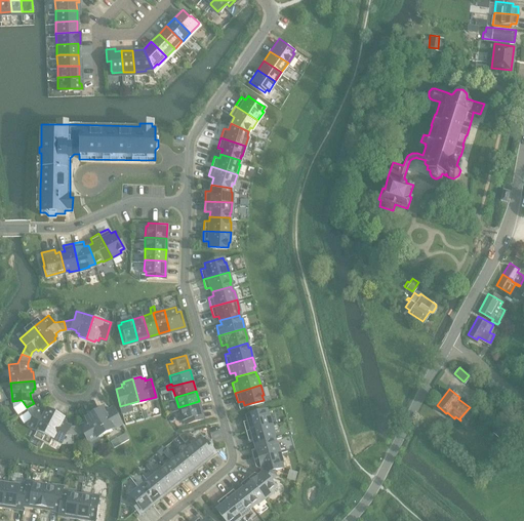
[(199,401),(178,407),(182,418),(184,417),(185,422),(203,416),(199,401)]
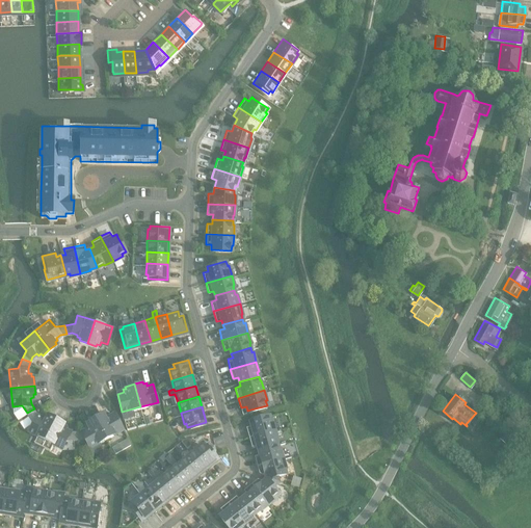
[(28,429),(45,439),(56,417),(48,413),(47,415),(44,414),(43,416),(37,414),(34,408),(27,413),(32,421),(28,429)]
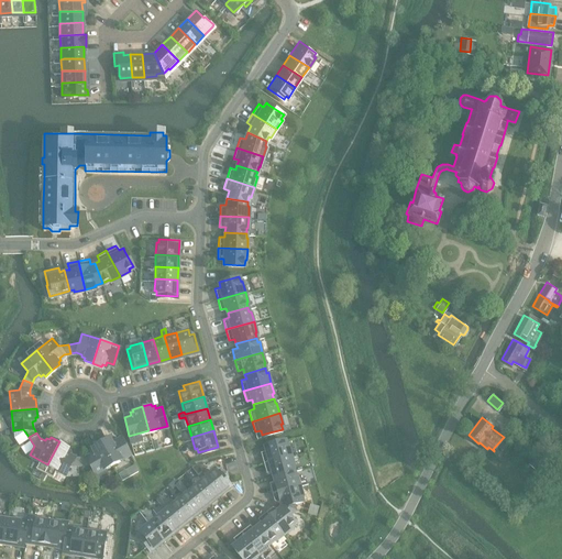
[(100,441),(112,463),(130,453),(120,436),(113,439),(112,437),(109,438),(108,436),(100,441)]
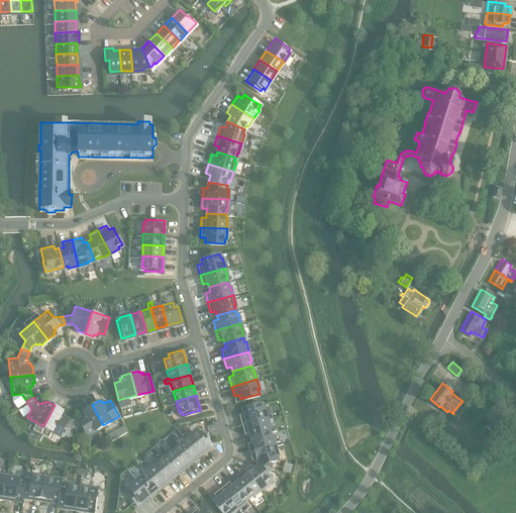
[(238,413),(241,423),(267,416),(264,406),(263,407),(262,402),(245,406),(242,407),(243,412),(238,413)]
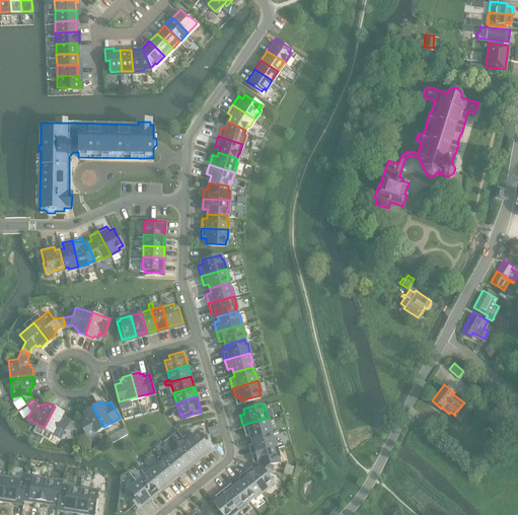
[(62,411),(55,407),(44,428),(60,436),(64,428),(74,428),(73,419),(68,419),(63,417),(64,414),(61,413),(62,411)]
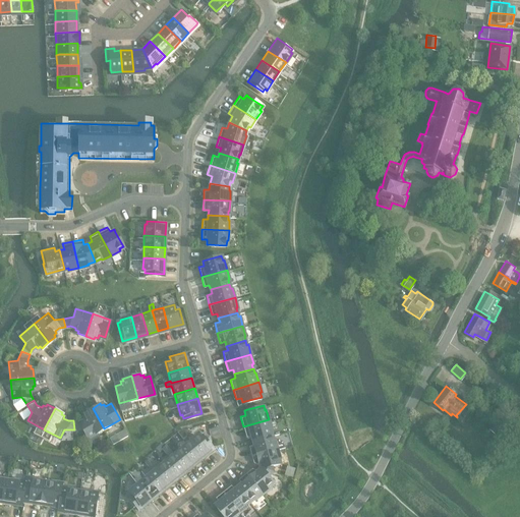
[(79,420),(73,420),(74,429),(83,429),(91,441),(99,436),(97,433),(104,428),(93,408),(84,412),(85,414),(82,415),(84,418),(79,420)]
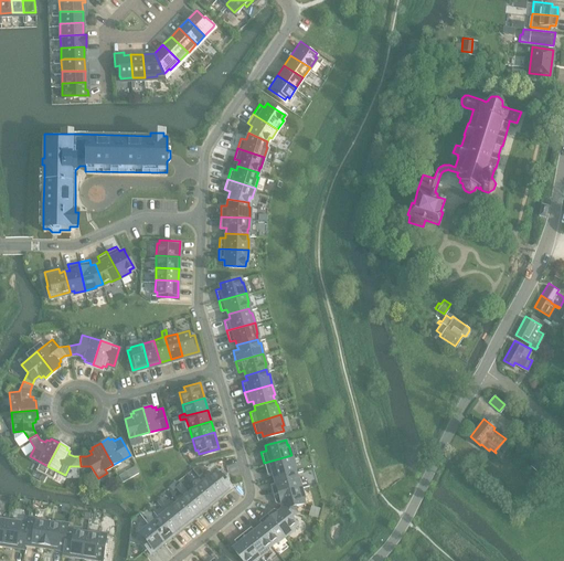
[(295,465),(291,455),(264,463),(267,473),(273,472),(274,476),(295,470),(293,466),(295,465)]
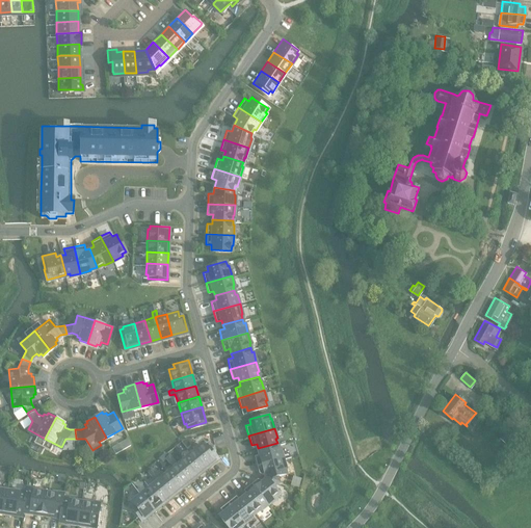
[(183,438),(181,440),(186,446),(190,443),(188,437),(183,438)]
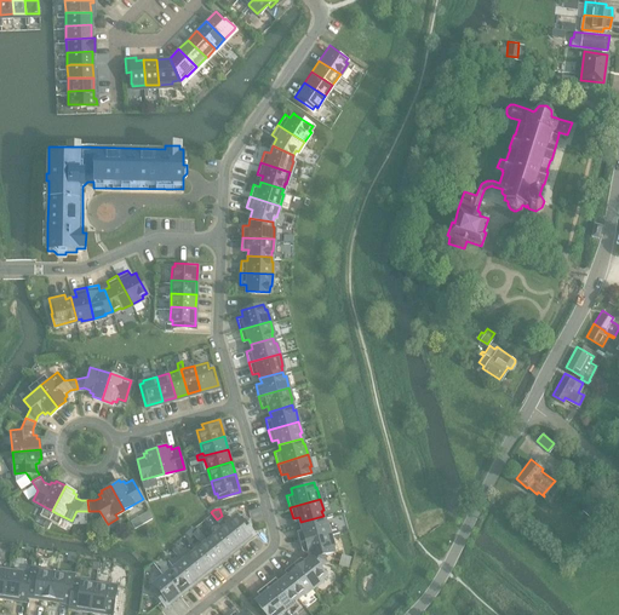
[(224,524),(240,544),(254,533),(240,515),(236,518),(235,516),(224,524)]
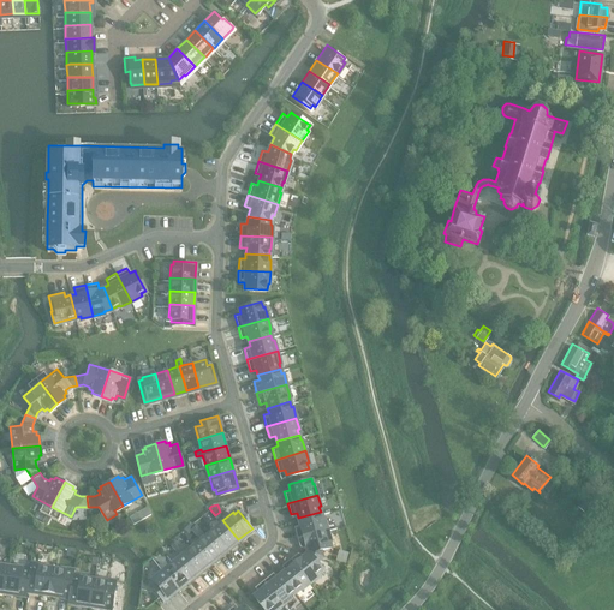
[(321,512),(298,518),(299,524),(293,525),(297,537),(327,528),(323,516),(322,516),(321,512)]
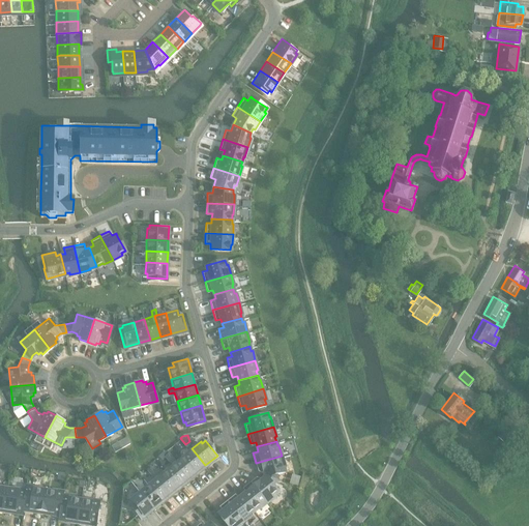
[(192,448),(183,456),(197,472),(205,465),(192,448)]
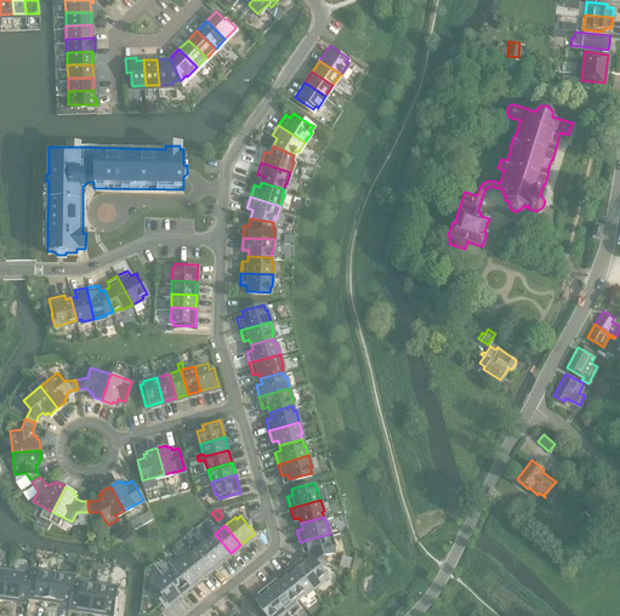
[(203,543),(194,549),(210,569),(220,562),(204,541),(206,540),(202,534),(198,537),(203,543)]
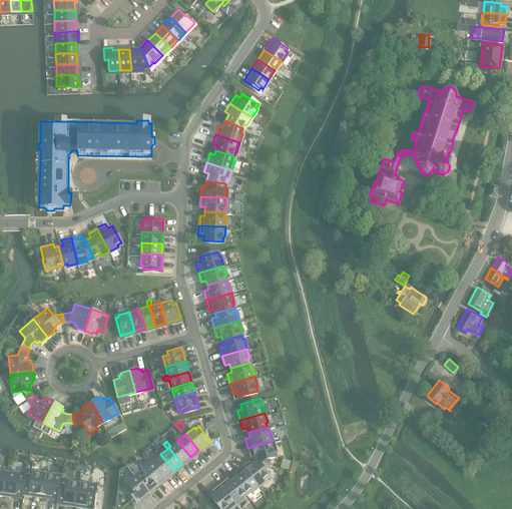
[(177,441),(170,446),(168,447),(181,464),(190,457),(177,441)]
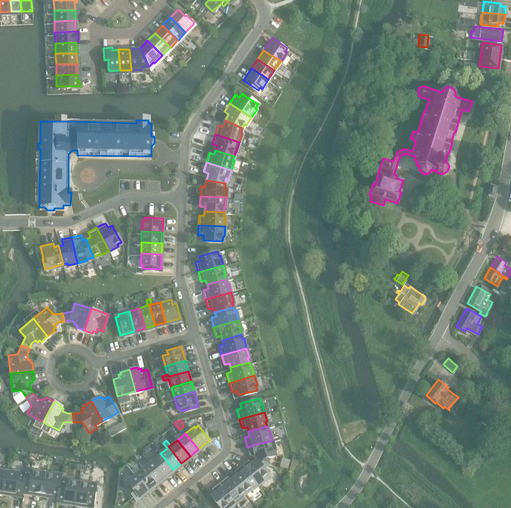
[(256,459),(268,463),(266,457),(275,454),(273,449),(275,449),(272,440),(247,447),(249,454),(253,455),(255,455),(256,459)]
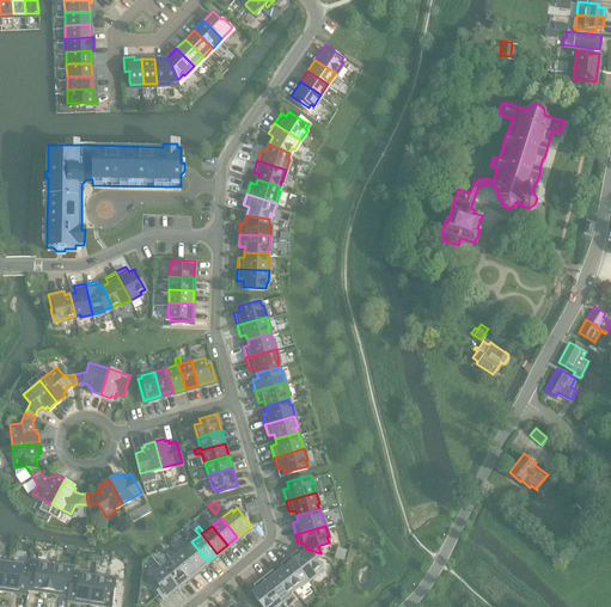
[(191,541),(183,549),(181,550),(197,569),(207,560),(191,541)]
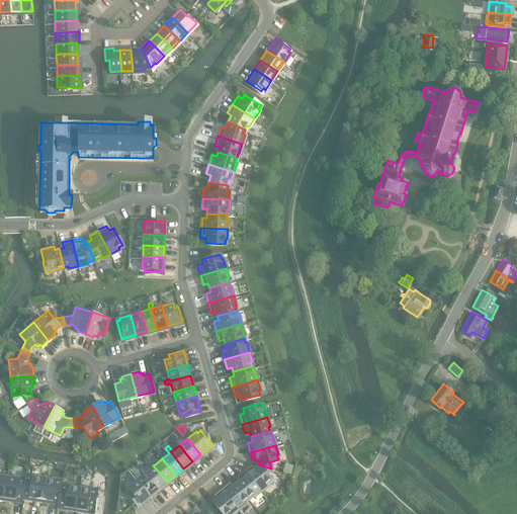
[(152,459),(148,462),(152,466),(145,473),(158,489),(167,482),(153,465),(155,464),(152,459)]
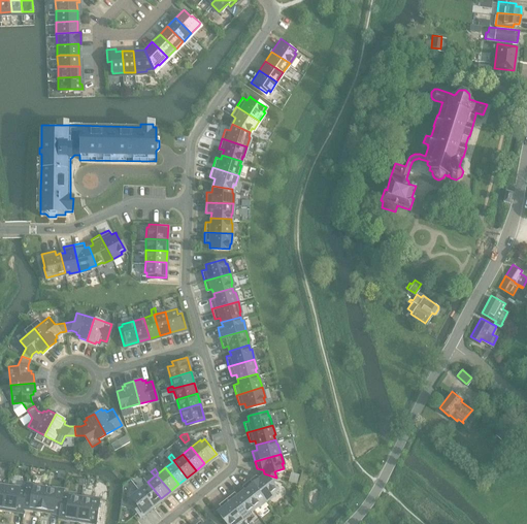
[(291,469),(289,478),(297,480),(299,471),(291,469)]
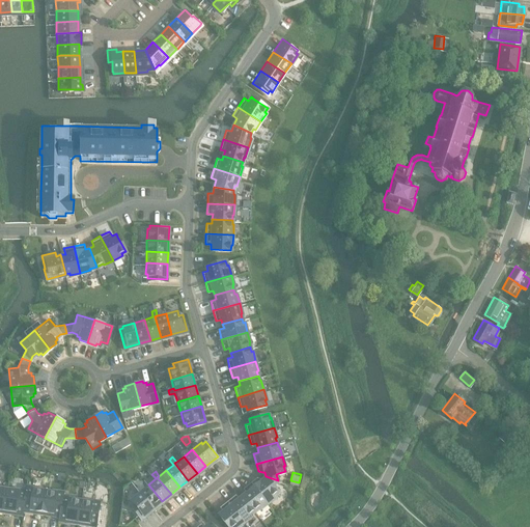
[(256,476),(250,480),(268,502),(276,496),(275,495),(278,491),(273,483),(278,480),(266,476),(262,478),(261,477),(256,476)]
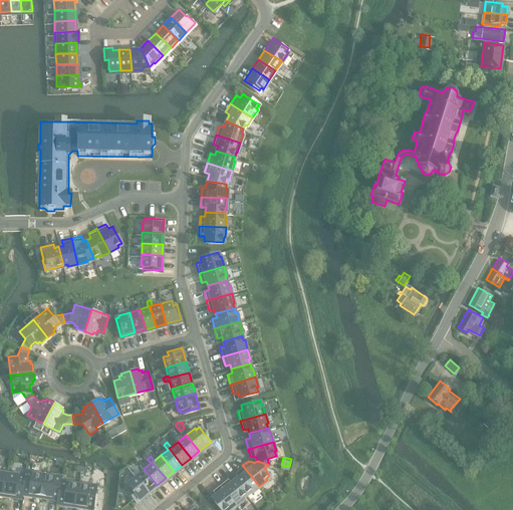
[(234,478),(247,494),(250,491),(251,492),(259,486),(242,465),(235,472),(238,476),(234,478)]
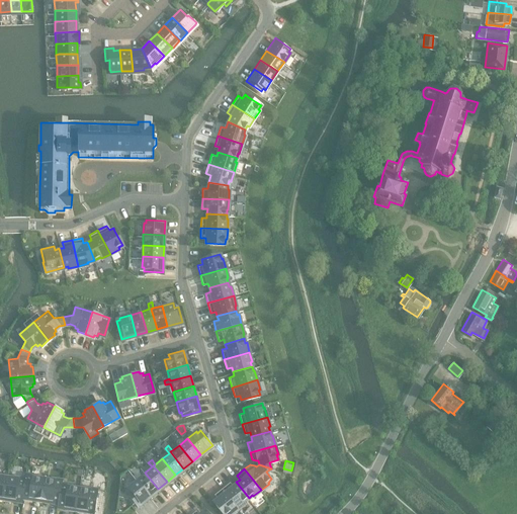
[(22,495),(29,496),(29,495),(33,496),(32,499),(39,500),(44,477),(36,476),(36,474),(25,472),(24,476),(25,476),(22,495)]
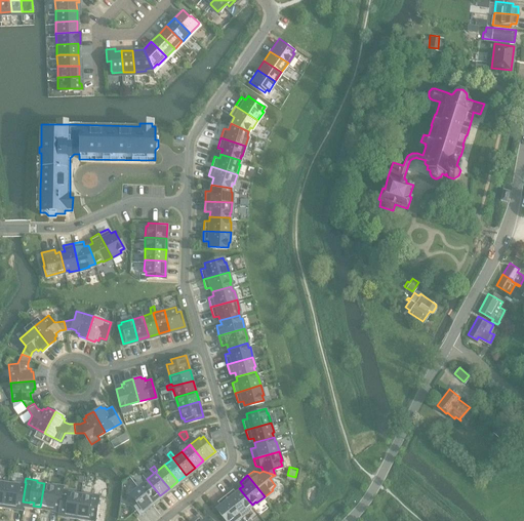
[(138,486),(152,503),(160,495),(147,479),(138,486)]
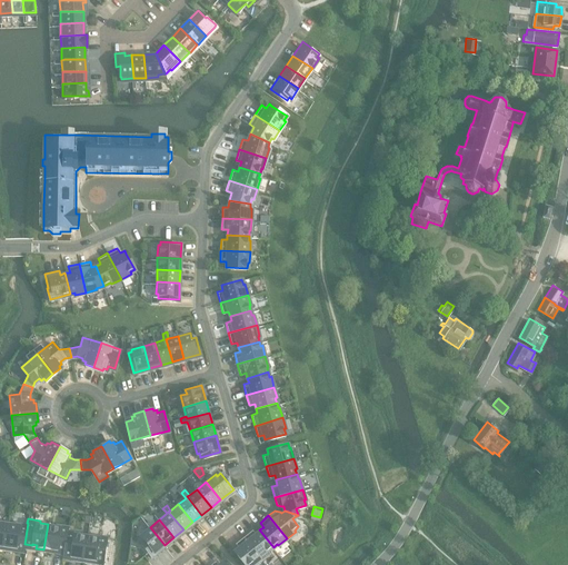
[(8,523),(3,547),(11,549),(12,545),(16,546),(16,547),(25,548),(25,544),(28,523),(27,523),(16,521),(16,524),(8,523)]
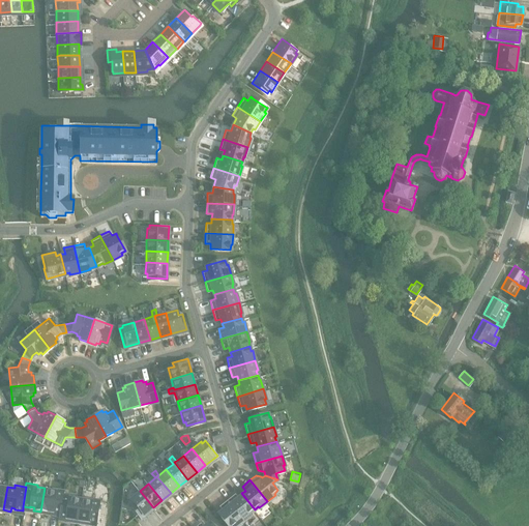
[(45,488),(40,512),(48,513),(49,509),(52,509),(52,510),(59,512),(59,513),(62,492),(63,492),(63,488),(52,487),(52,489),(45,488)]
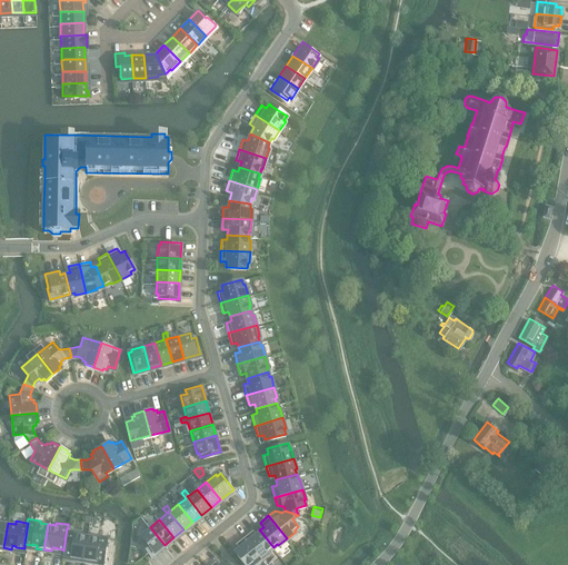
[(165,545),(150,527),(140,535),(142,536),(139,539),(151,555),(165,545)]
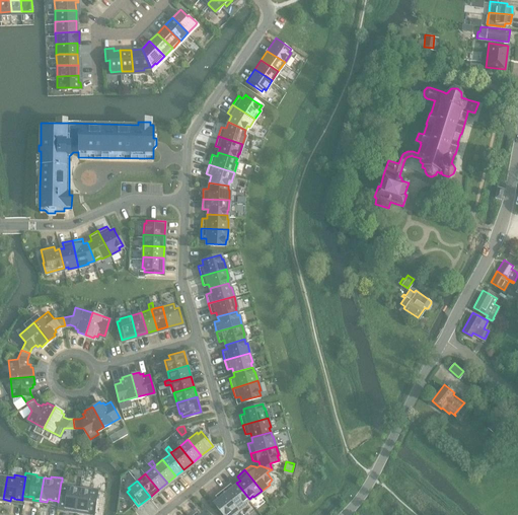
[(68,509),(75,510),(79,488),(72,487),(72,484),(62,482),(61,482),(58,502),(58,501),(57,505),(65,507),(65,505),(69,506),(68,509)]
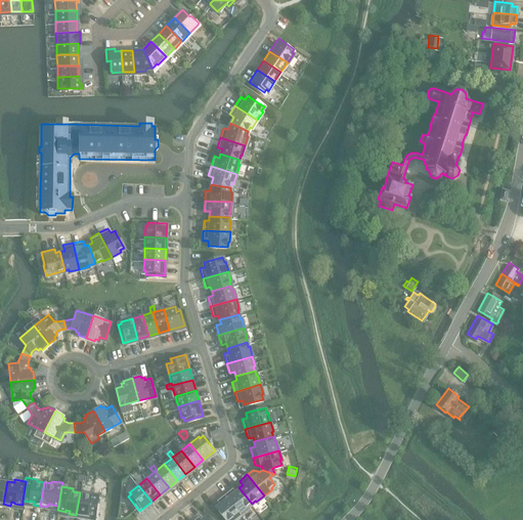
[(224,492),(241,514),(249,508),(248,506),(252,504),(238,487),(235,490),(232,486),(224,492)]
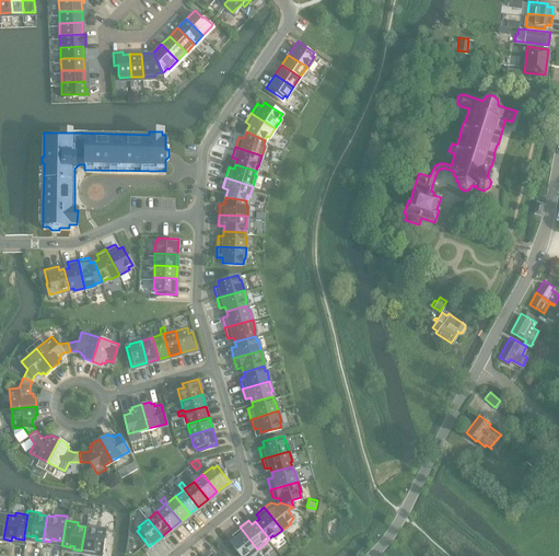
[(85,526),(81,551),(89,552),(90,548),(93,549),(93,551),(102,552),(105,526),(93,524),(93,528),(85,526)]
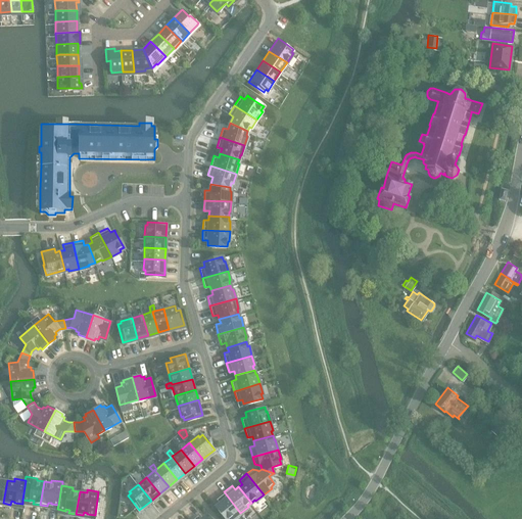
[(240,513),(224,491),(216,499),(219,503),(216,506),(226,518),(229,518),(231,518),(233,518),(240,513)]
